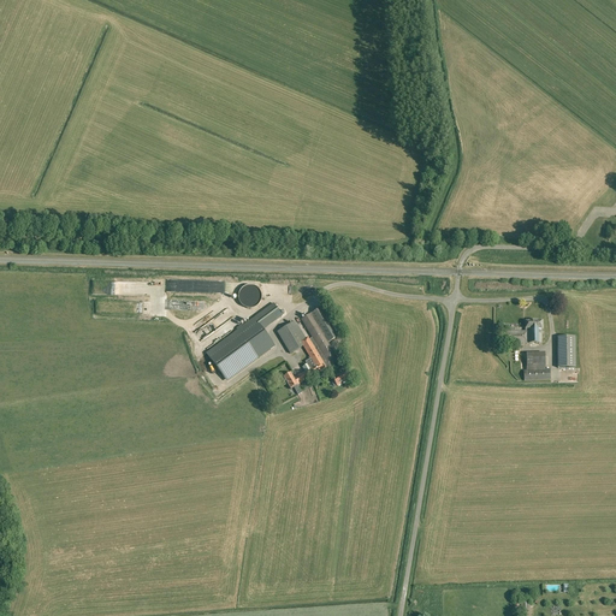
[(240,294),(238,295),(238,296),(238,297),(238,298),(238,300),(240,301),(240,302),(241,303),(241,304),(242,304),(242,306),(243,307),(244,307),(246,308),(247,308),(248,308),(249,309),(250,309),(252,309),(253,308),(254,308),(255,308),(256,307),(258,307),(258,306),(259,306),(259,304),(260,303),(260,302),(261,302),(261,301),(261,300),(261,298),(261,297),(261,296),(261,295),(261,294),(261,292),(260,292),(260,291),(260,290),(259,289),(258,289),(258,288),(256,288),(255,286),(254,286),(253,285),(252,285),(250,285),(249,285),(248,285),(247,286),(246,286),(244,286),(244,288),(243,288),(242,289),(241,290),(241,291),(240,291),(240,292),(240,294)]
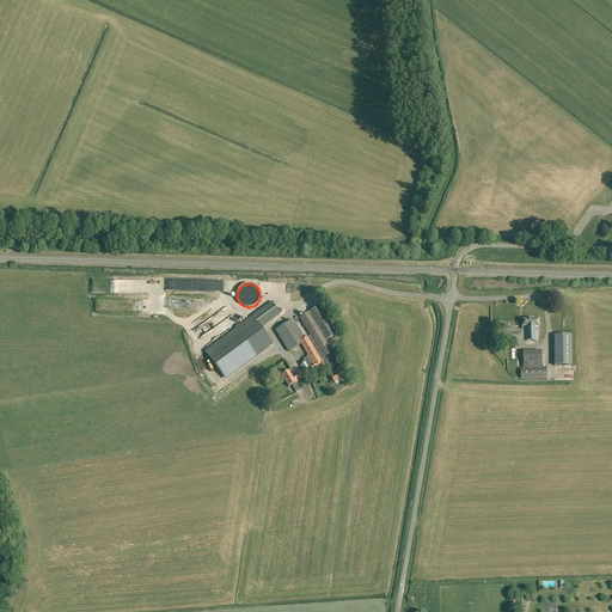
[(214,363),(226,379),(257,356),(246,340),(281,313),(271,301),(204,352),(214,363)]
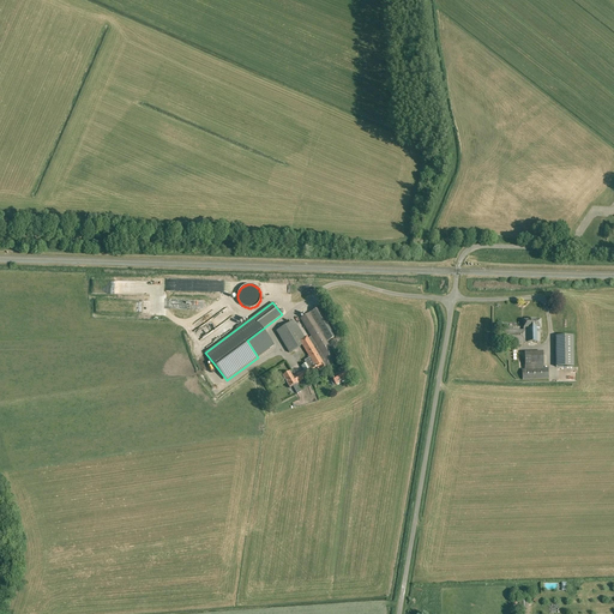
[(307,336),(302,338),(293,321),(277,331),(282,339),(289,353),(302,345),(309,357),(305,361),(306,363),(301,366),(304,371),(293,378),(289,372),(283,375),(290,387),(309,377),(312,380),(332,368),(329,362),(337,359),(326,341),(337,335),(320,307),(300,318),(311,337),(308,338),(307,336)]
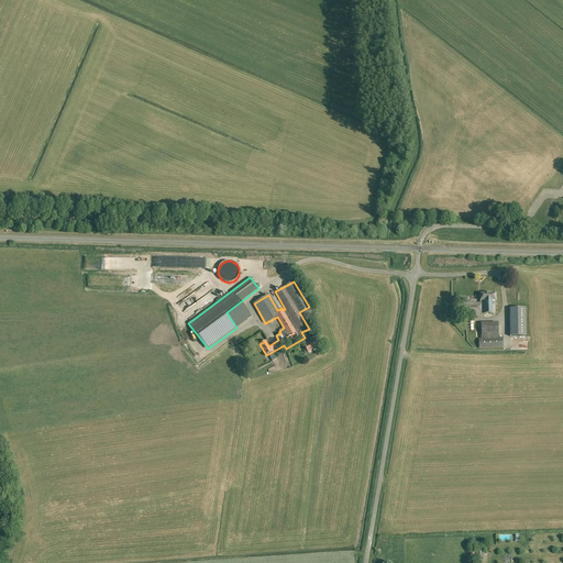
[(462,302),(462,315),(495,313),(495,301),(495,294),(481,294),(481,302),(462,302)]
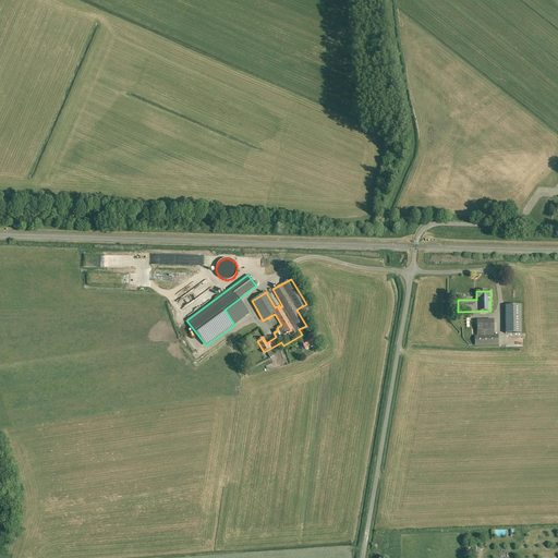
[(521,305),(505,305),(505,334),(521,334),(521,305)]
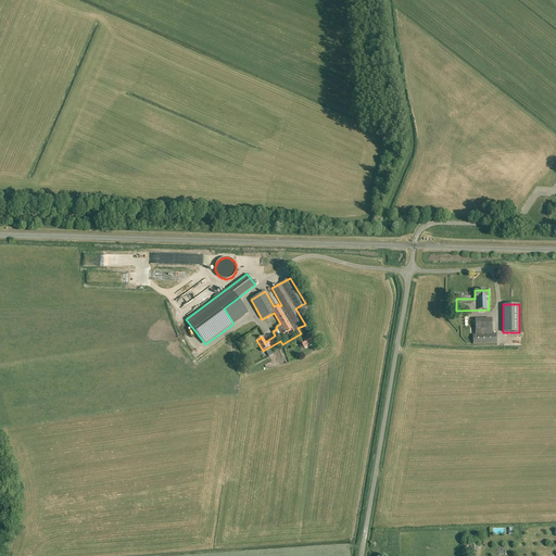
[(472,335),(472,344),(496,343),(496,333),(493,333),(492,318),(475,319),(476,333),(472,335)]
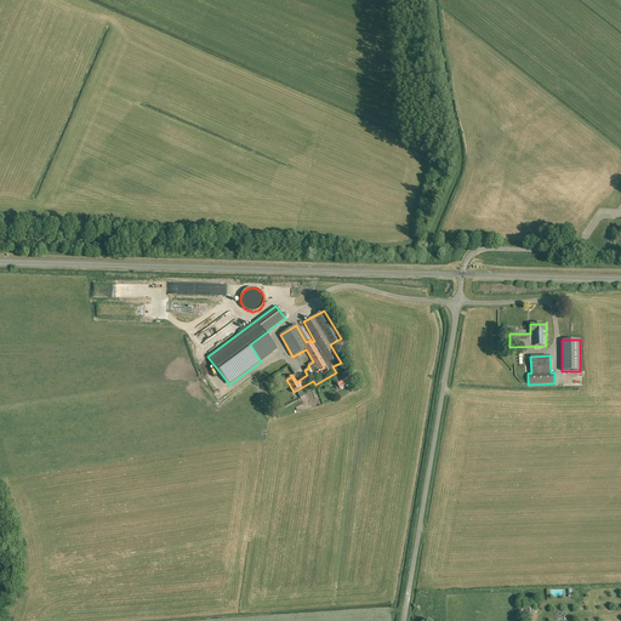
[(335,381),(340,389),(353,382),(349,376),(351,376),(348,370),(343,374),(346,377),(342,379),(342,377),(335,381)]
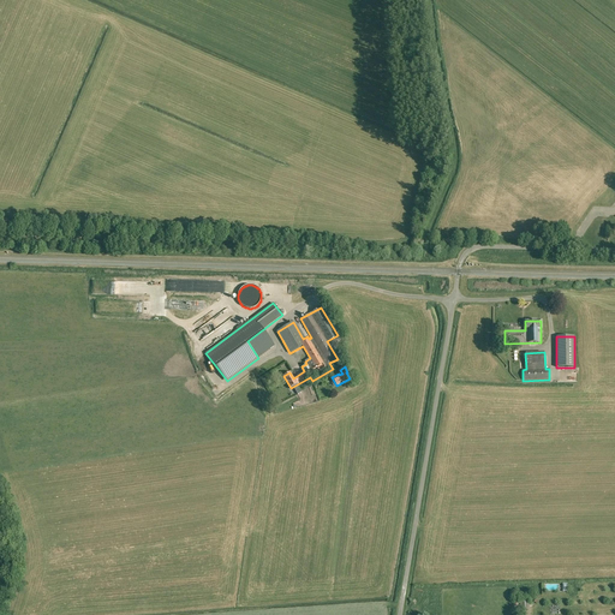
[(520,599),(520,614),(530,614),(530,598),(520,599)]
